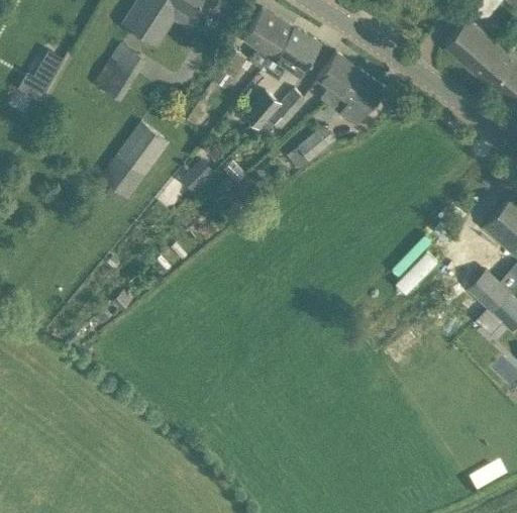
[(136,0),(121,24),(143,39),(161,12),(191,31),(198,20),(191,15),(197,7),(201,0),(136,0)]
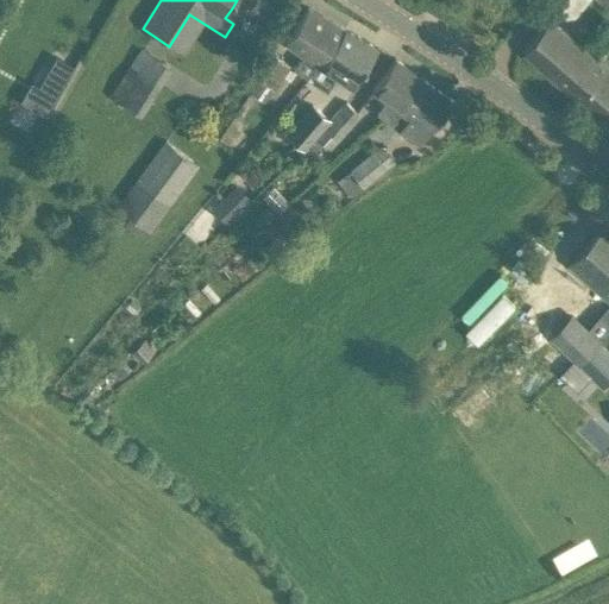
[(571,24),(591,0),(569,0),(559,13),(571,24)]
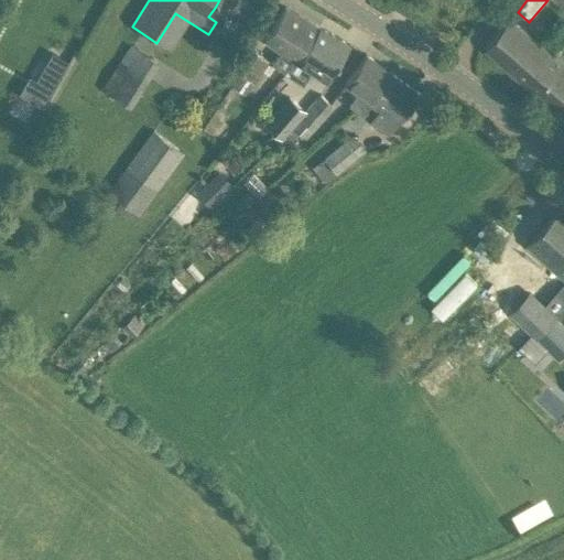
[(563,0),(551,0),(563,12),(563,0)]
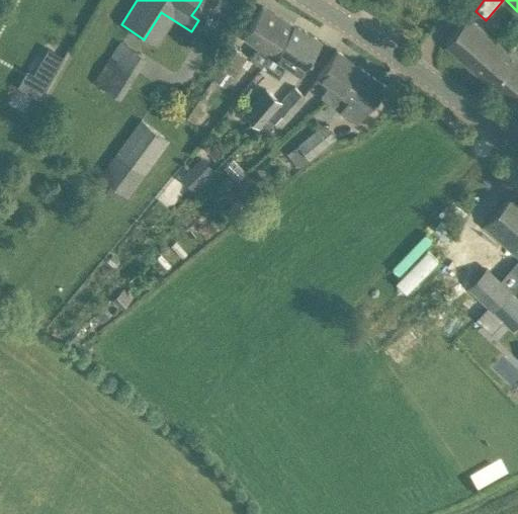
[(251,62),(265,72),(272,62),(293,28),(262,10),(245,41),(258,52),(251,62)]
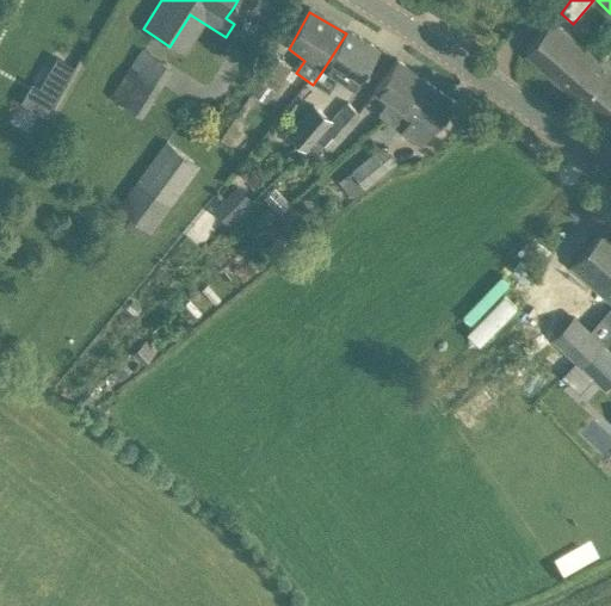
[(526,57),(569,96),(599,62),(554,25),(526,57)]
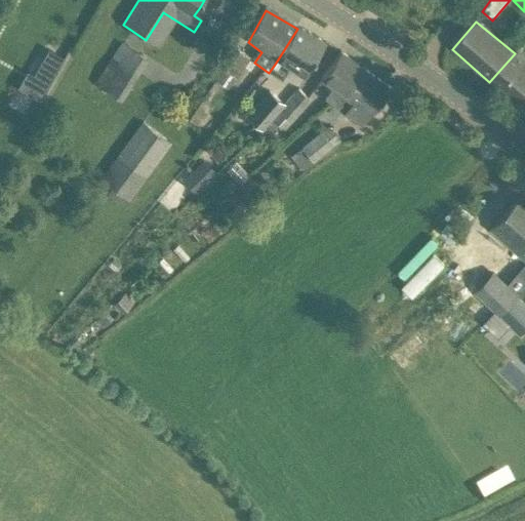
[(276,63),(269,73),(282,81),(289,72),(305,80),(315,64),(326,45),(297,29),(276,63)]
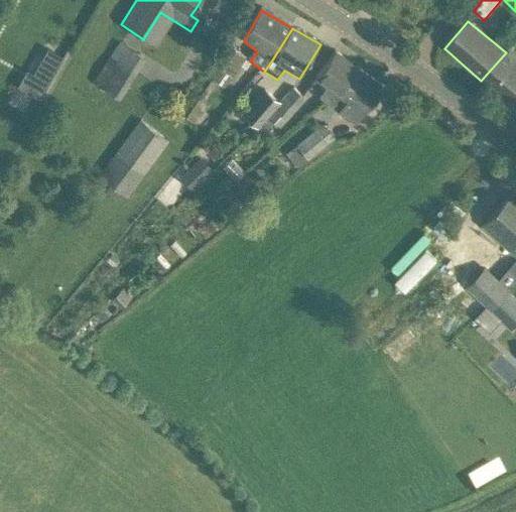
[(119,43),(94,84),(119,100),(145,59),(119,43)]
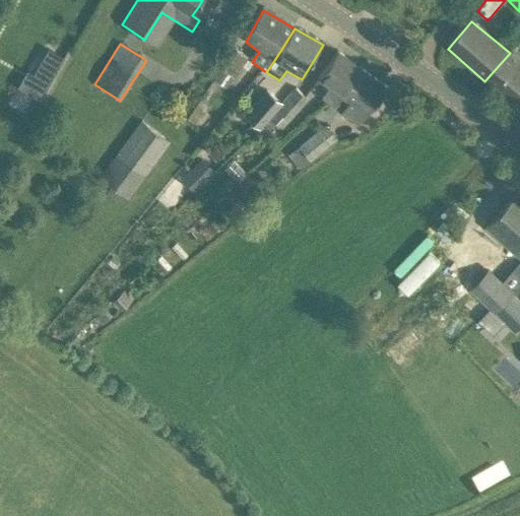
[(213,66),(221,72),(214,83),(226,91),(234,80),(248,60),(226,46),(213,66)]
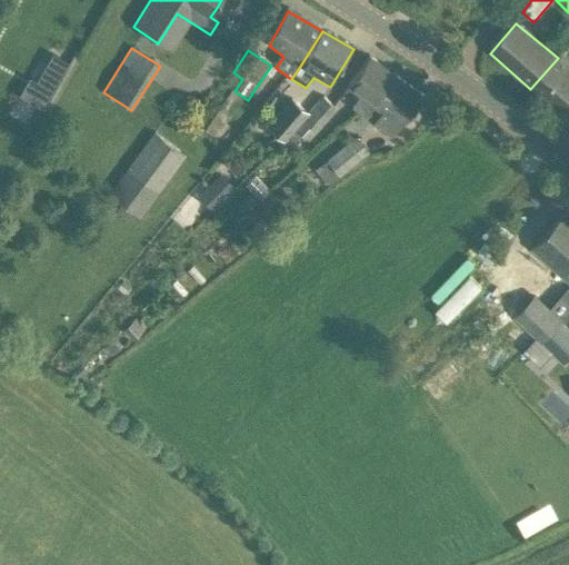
[(558,58),(530,89),(568,122),(568,58),(562,53),(558,58)]
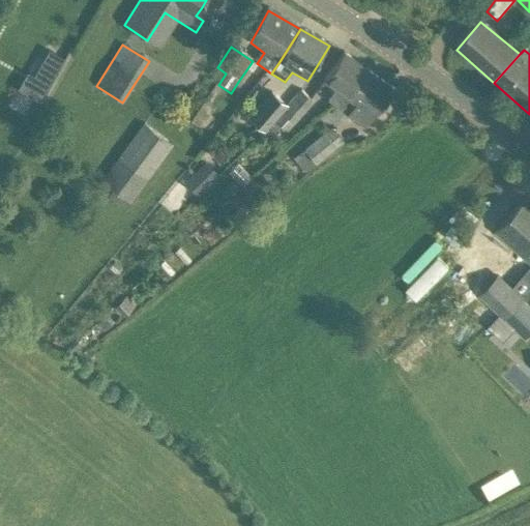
[(49,53),(33,80),(49,88),(64,62),(49,53)]
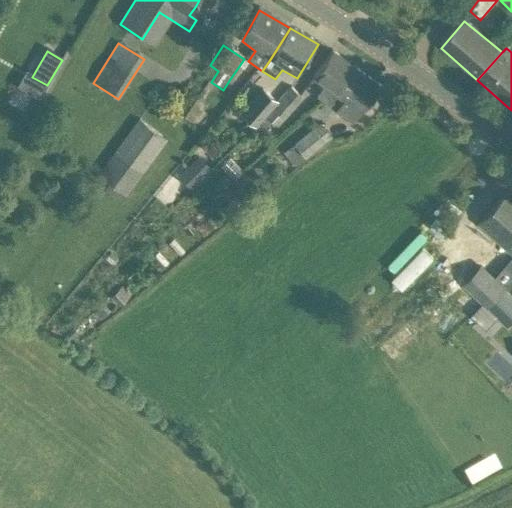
[(337,97),(338,98),(357,71),(333,53),(313,80),(324,89),(317,98),(330,107),(337,97)]
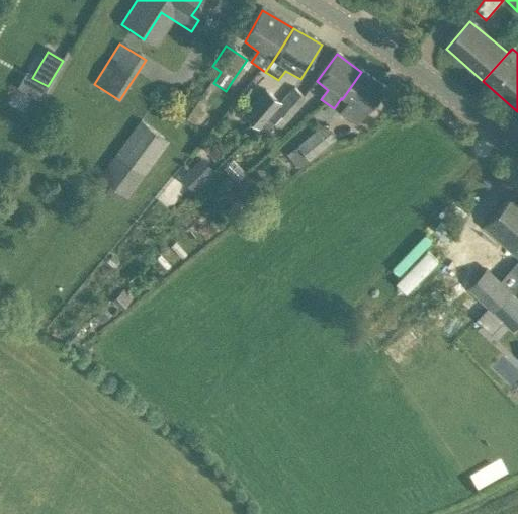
[(361,72),(342,99),(349,104),(342,115),(358,127),(385,90),(361,72)]
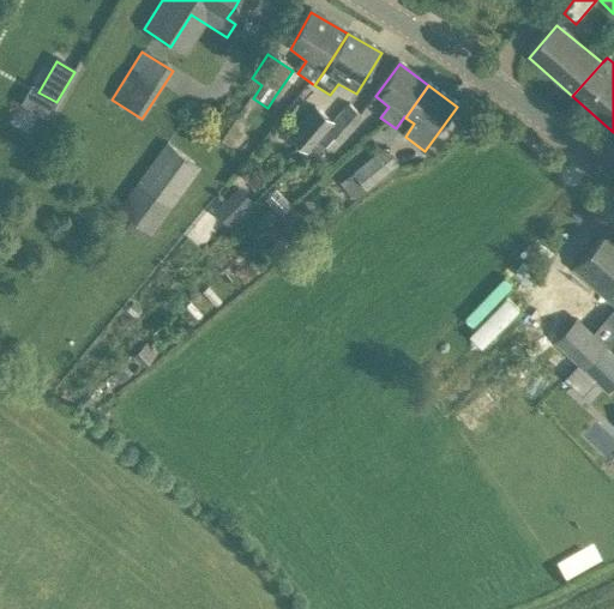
[(298,164),(307,154),(336,124),(314,107),(288,138),(304,149),(289,156),(298,164)]
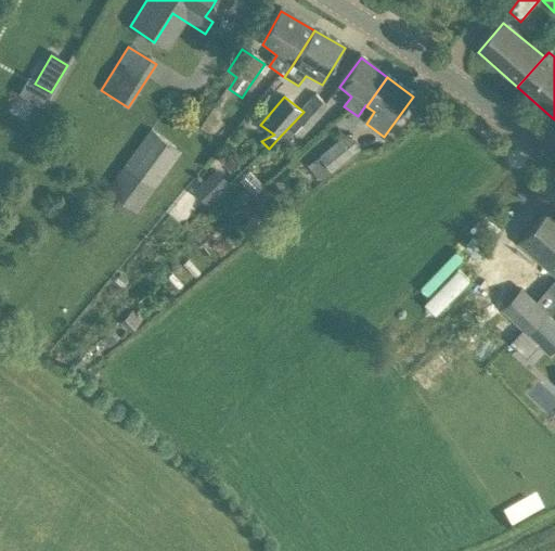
[(304,112),(278,139),(283,144),(294,133),(300,139),(328,109),(317,98),(304,112)]
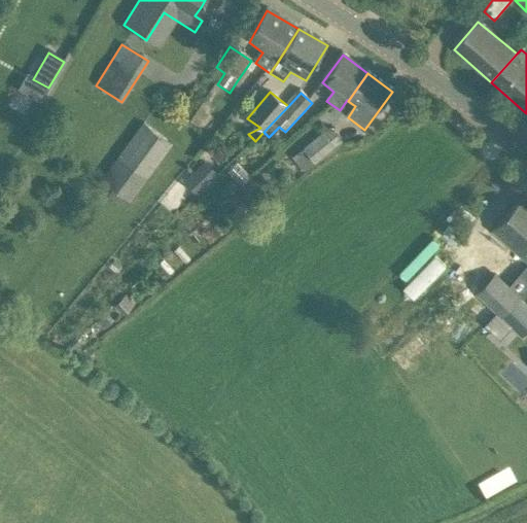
[(131,204),(173,146),(143,125),(101,181),(113,190),(107,199),(124,210),(129,203),(131,204)]
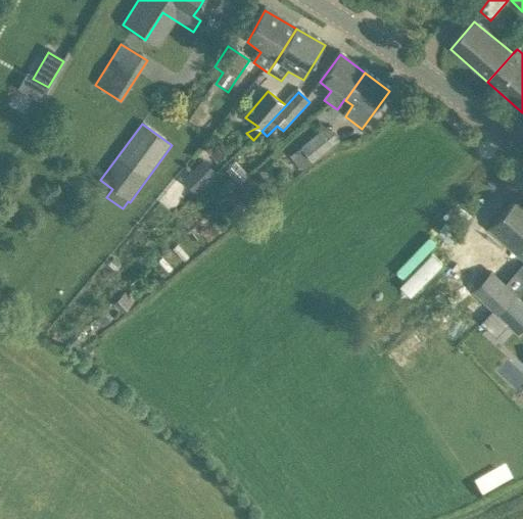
[(290,158),(302,173),(339,142),(328,128),(290,158)]
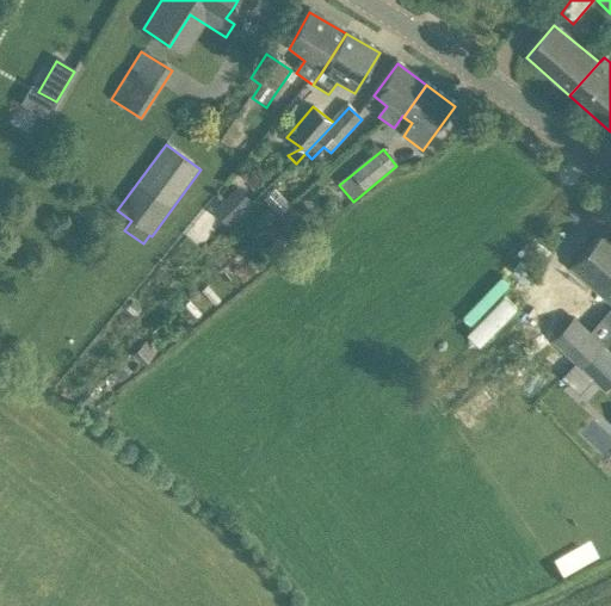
[(238,191),(214,215),(226,228),(250,204),(238,191)]
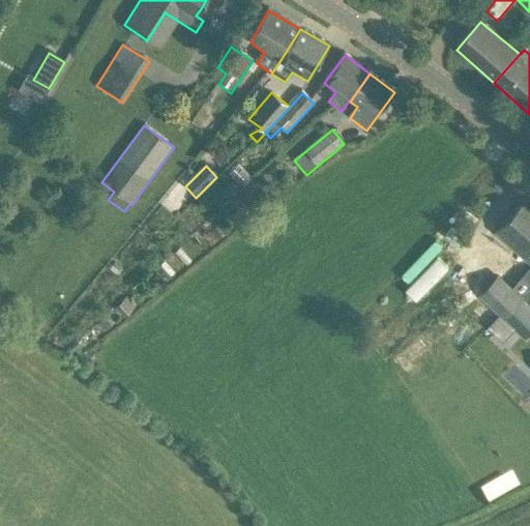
[(497,233),(529,263),(529,204),(526,201),(512,216),(497,233)]
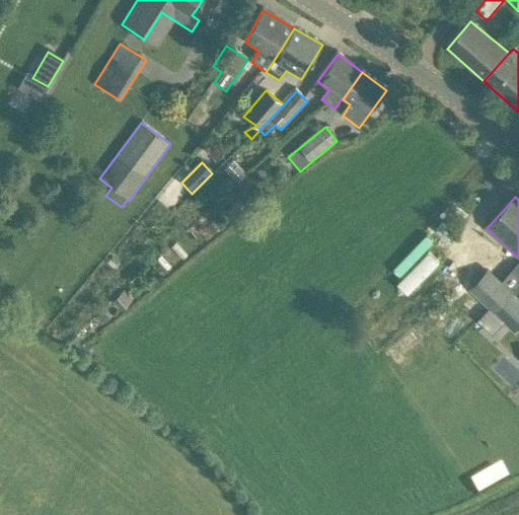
[(138,228),(145,235),(150,229),(143,223),(138,228)]
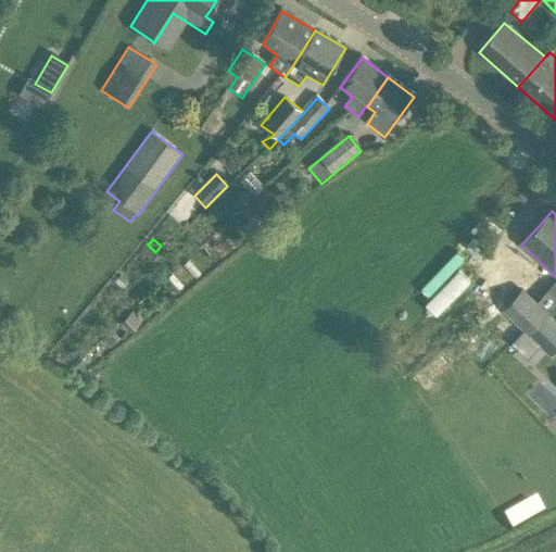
[(495,331),(510,345),(514,341),(543,310),(517,285),(497,305),(509,316),(495,331)]
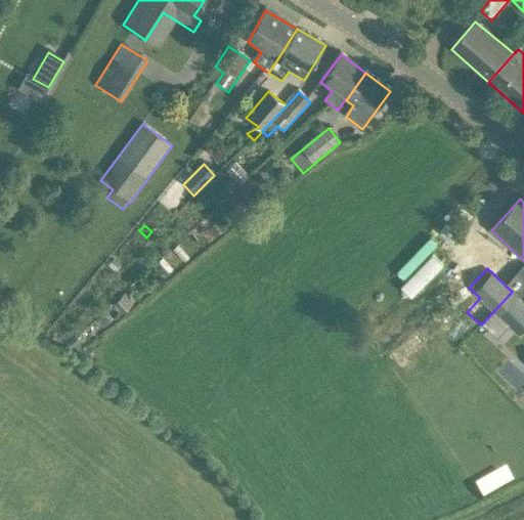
[(484,321),(481,325),(498,341),(501,338),(511,328),(521,338),(523,335),(523,303),(512,292),(484,321)]
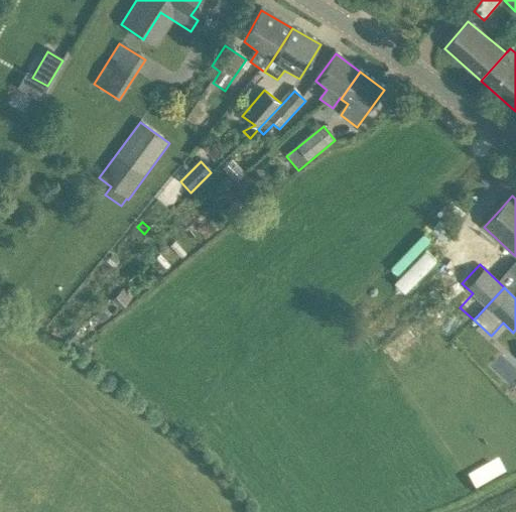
[(131,299),(123,291),(111,302),(119,310),(131,299)]
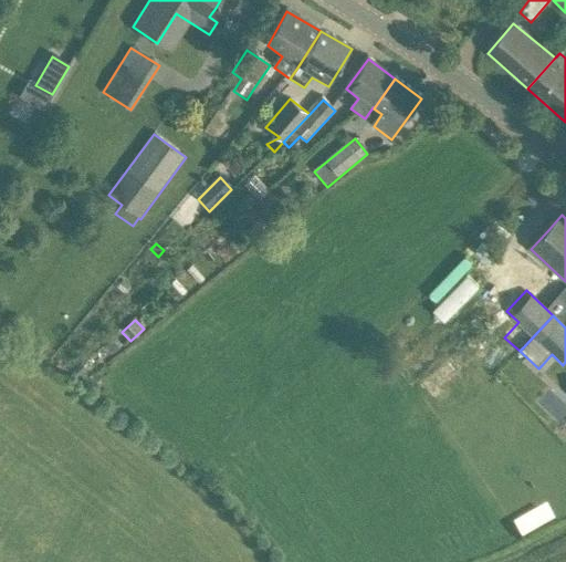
[(545,513),(514,531),(521,543),(553,526),(545,513)]
